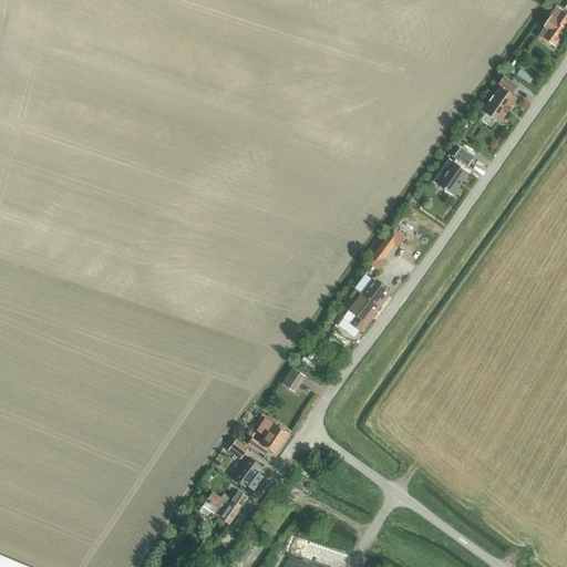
[(553,43),(556,45),(566,30),(565,29),(566,26),(566,13),(557,7),(550,17),(553,18),(546,27),(549,30),(543,39),(552,45),(553,43)]
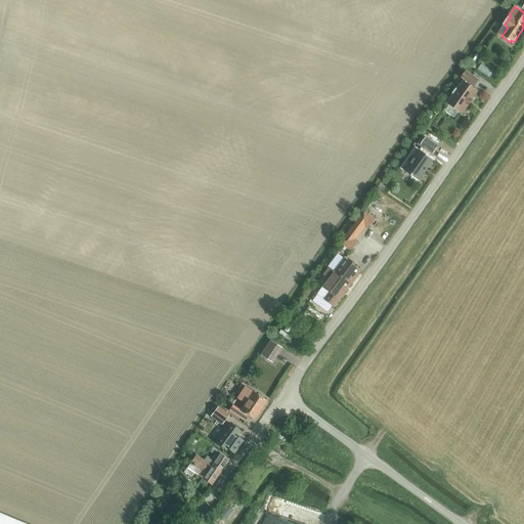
[(467,72),(463,78),(475,86),(479,80),(467,72)]
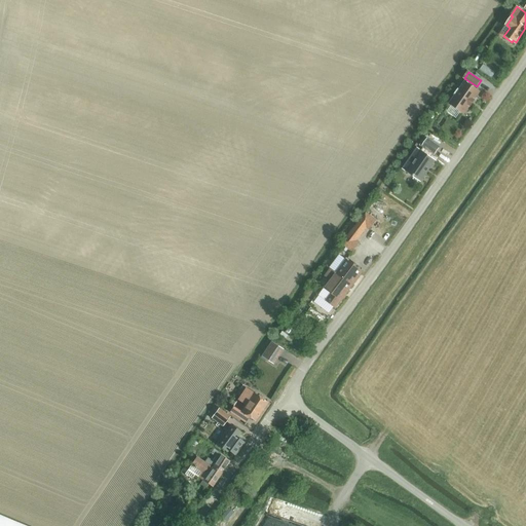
[(464,113),(470,106),(471,106),(475,100),(480,91),(465,81),(460,89),(458,89),(455,95),(456,96),(450,104),(464,113)]
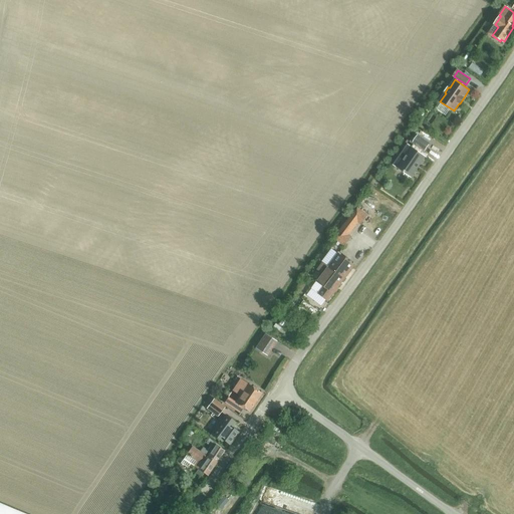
[(398,168),(411,177),(425,158),(420,154),(423,150),(425,152),(430,145),(418,137),(413,143),(415,144),(412,148),(408,145),(403,153),(407,156),(398,168)]
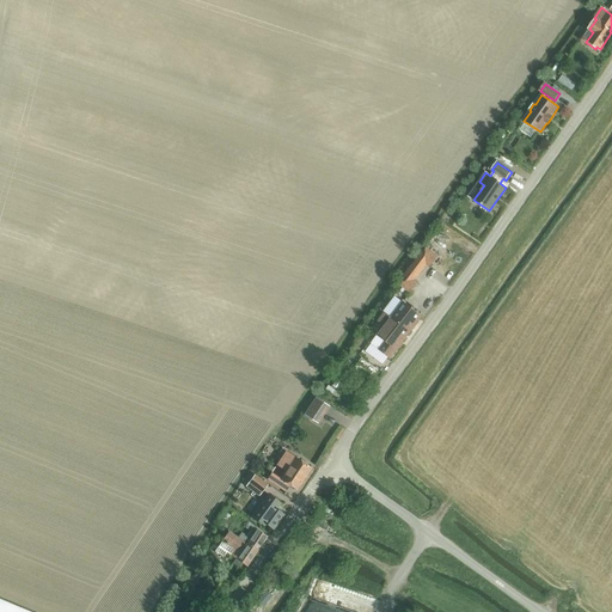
[(426,263),(430,267),(438,258),(426,249),(399,283),(411,293),(418,283),(412,280),(426,263)]
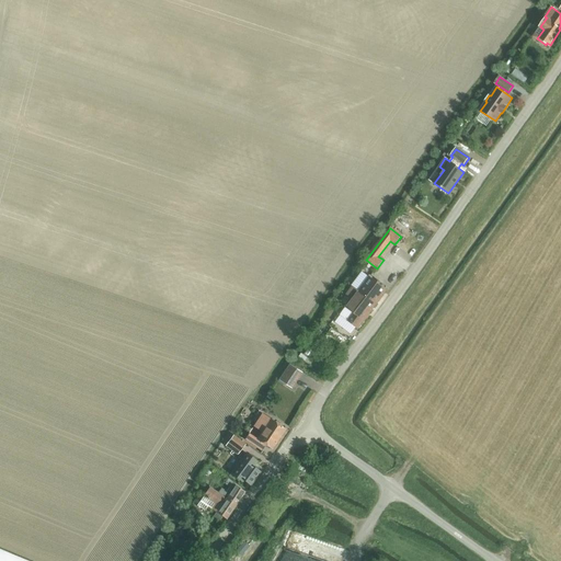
[(357,329),(387,290),(369,277),(358,290),(353,287),(348,293),(352,296),(351,298),(353,299),(351,301),(347,299),(346,301),(350,304),(346,308),(354,313),(348,321),(357,329)]
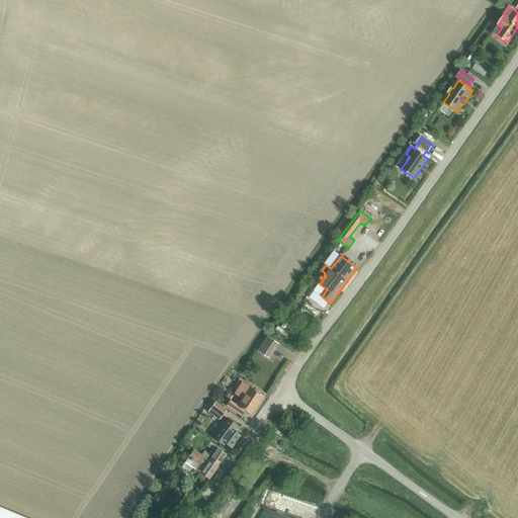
[(316,288),(320,280),(314,277),(310,285),(316,288)]
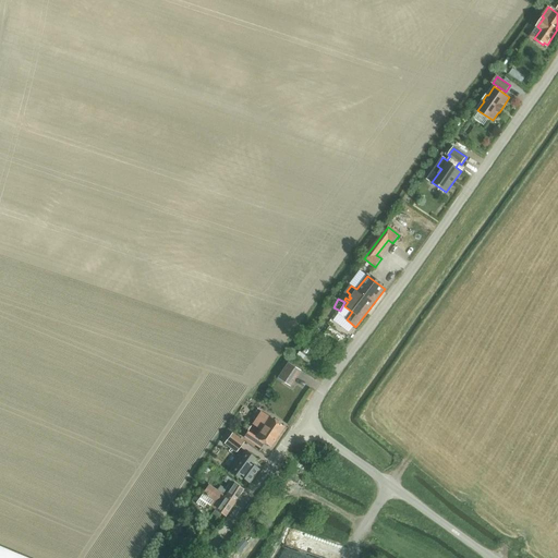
[(289,363),(279,378),(292,387),(302,372),(289,363)]
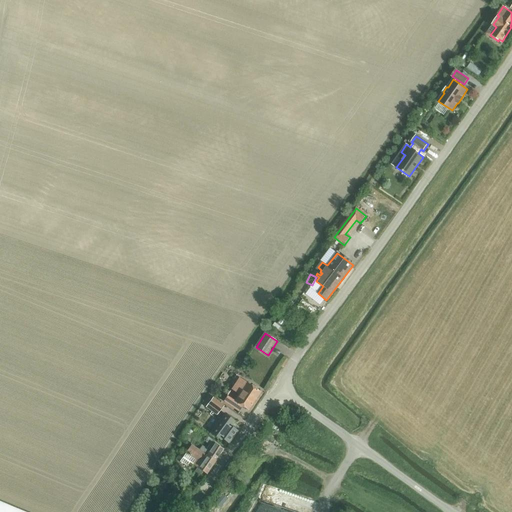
[(242,407),(248,411),(260,392),(247,383),(247,384),(241,380),(233,391),(239,395),(235,401),(227,396),(223,401),(239,412),(242,407)]
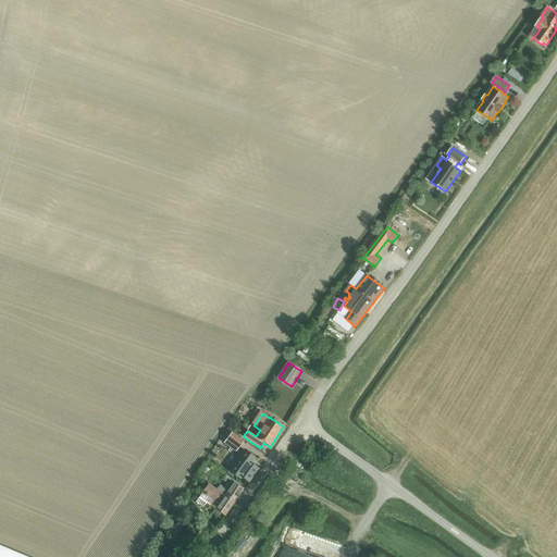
[(244,442),(232,432),(223,443),(230,448),(233,445),(238,449),(244,442)]
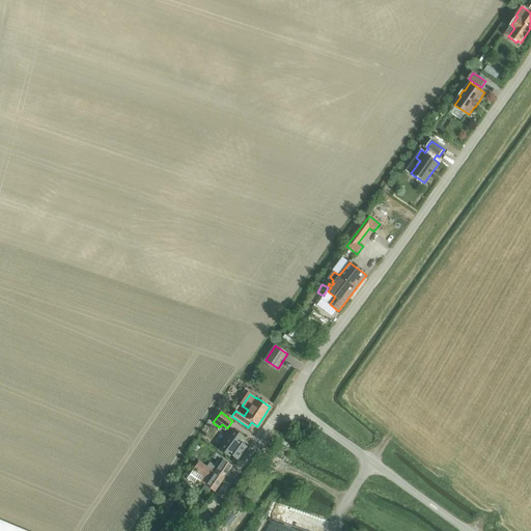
[(233,429),(219,449),(229,456),(230,454),(236,459),(246,447),(240,442),(243,437),(233,429)]
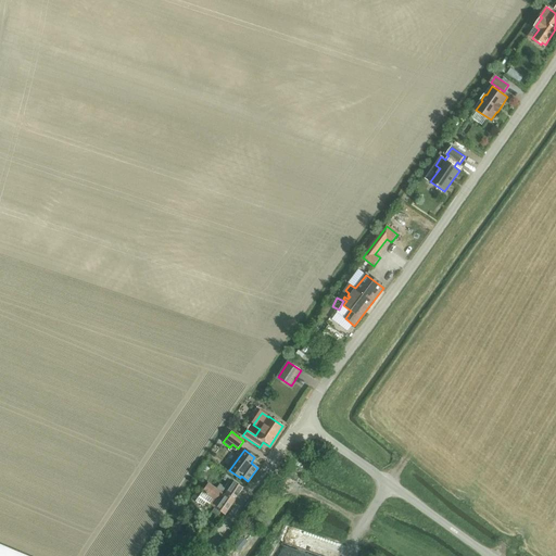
[(213,476),(202,468),(198,475),(209,482),(213,476)]
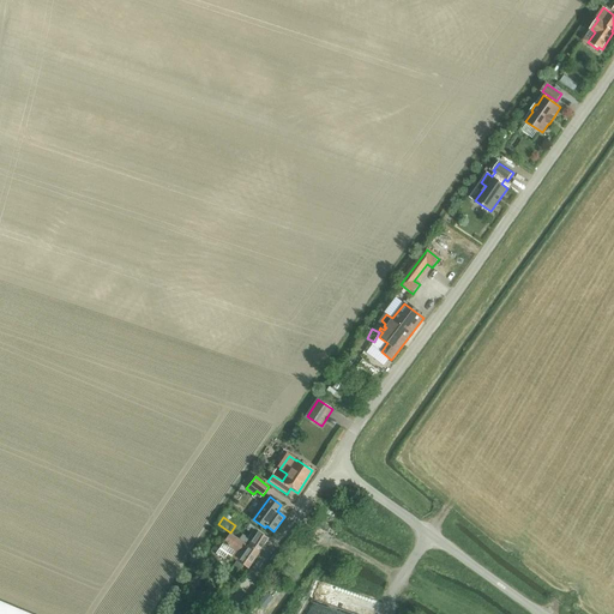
[(246,529),(251,533),(250,536),(252,539),(251,541),(242,536),(239,540),(258,553),(268,539),(257,531),(258,530),(248,523),(246,525),(247,527),(246,529)]
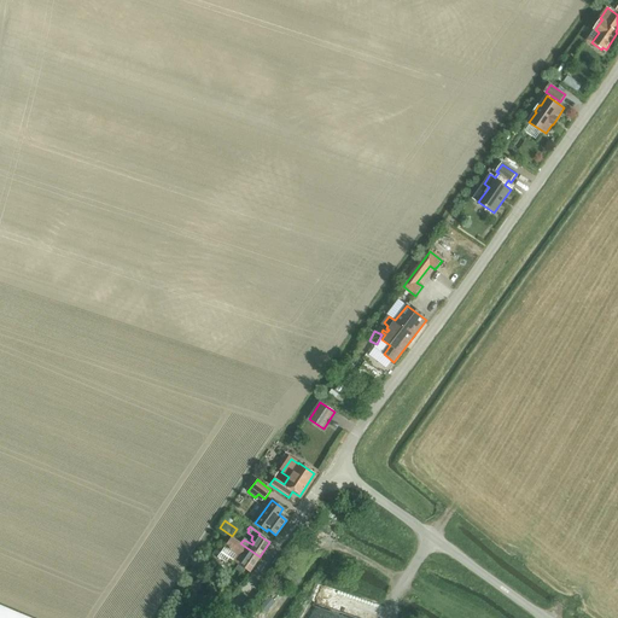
[(231,537),(225,547),(217,558),(225,563),(229,559),(238,565),(235,570),(242,573),(244,569),(249,572),(260,557),(240,543),(240,544),(231,537)]
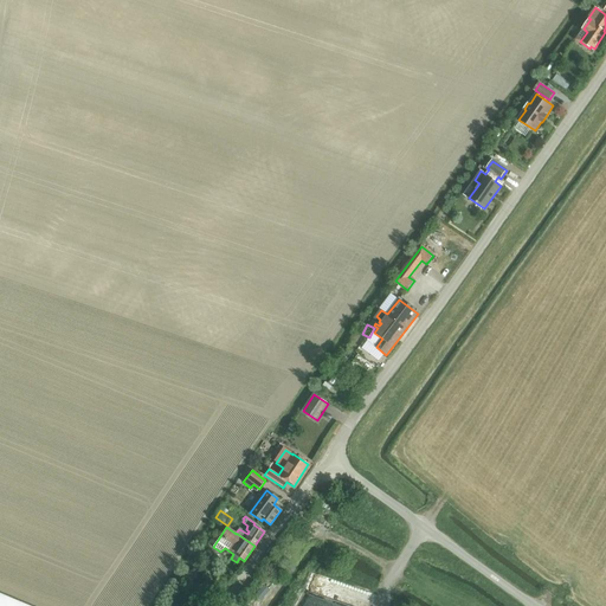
[(189,571),(185,580),(192,582),(195,574),(191,572),(189,571)]
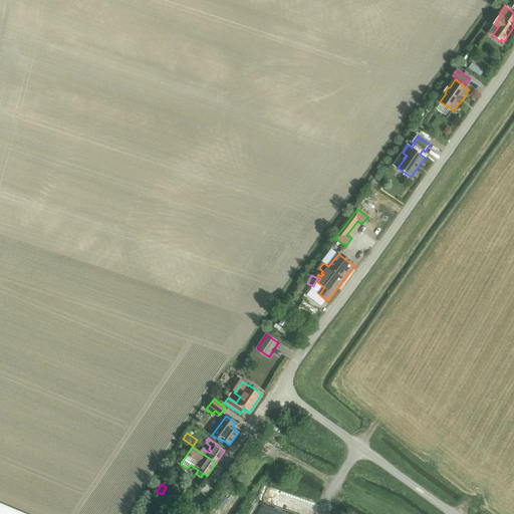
[(178,491),(172,500),(181,505),(187,497),(178,491)]
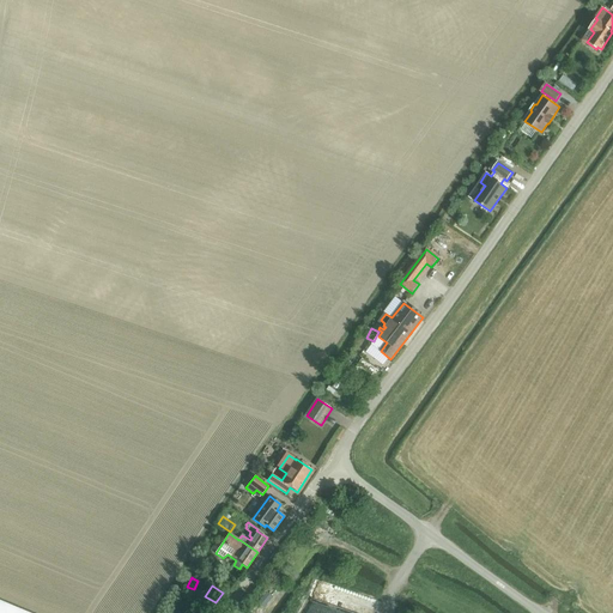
[(0,612),(29,612),(0,601),(0,612)]
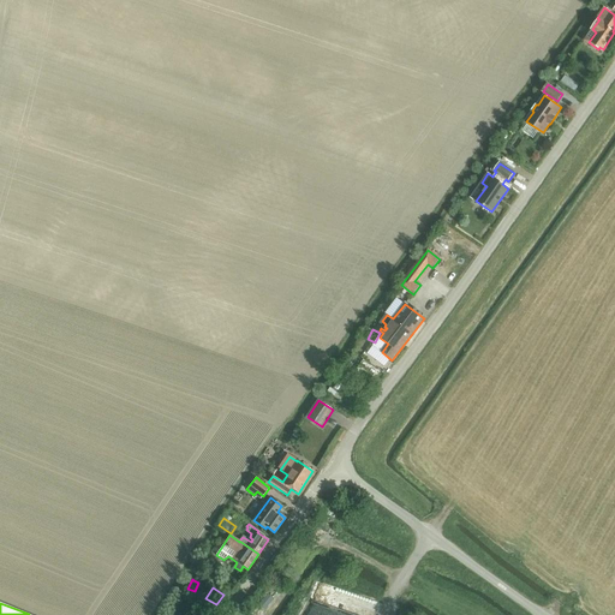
[(209,614),(215,608),(209,603),(199,614),(209,614)]
